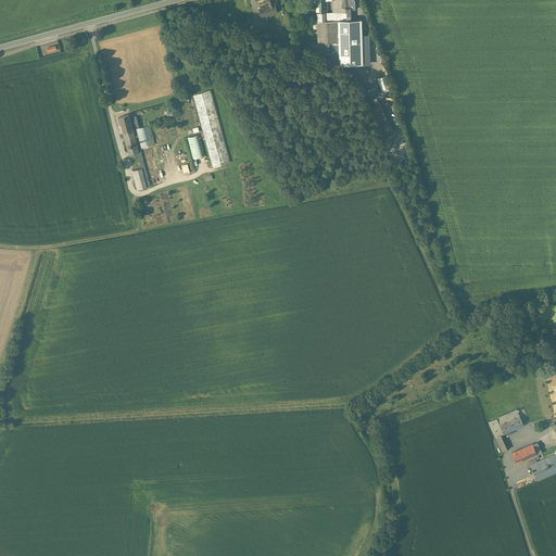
[(314,0),(315,13),(317,13),(326,12),(325,0),(314,0)]
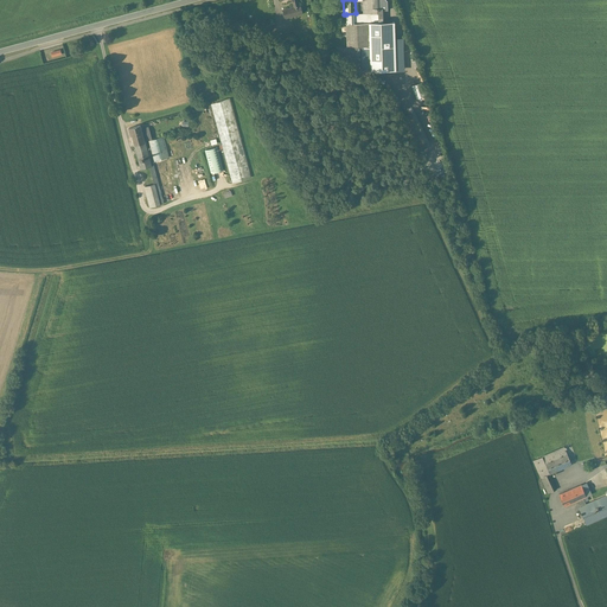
[(382,0),(362,0),(363,13),(383,13),(382,0)]
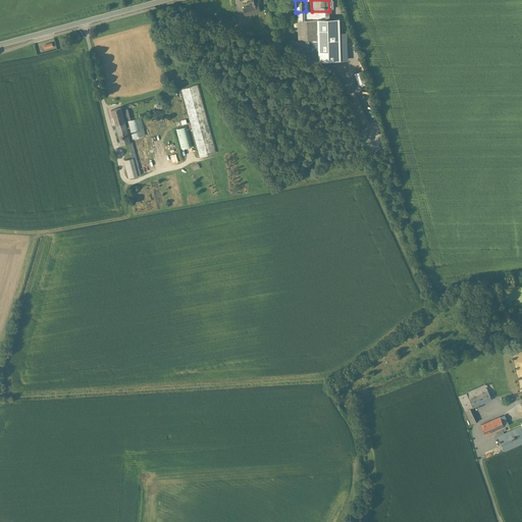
[(253,6),(244,9),(246,16),(261,11),(259,5),(258,5),(253,6)]
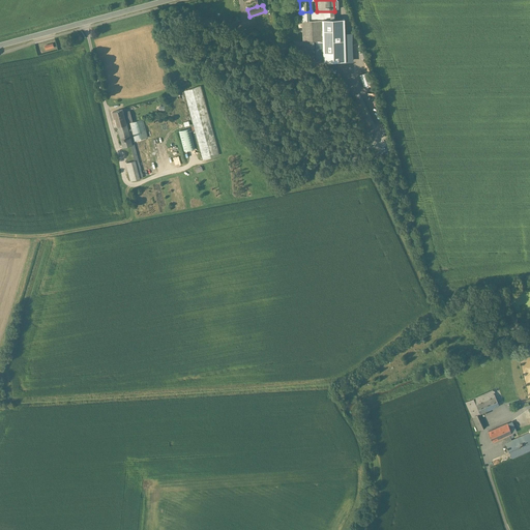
[(311,11),(302,12),(302,21),(334,20),(334,11),(317,11),(311,11)]
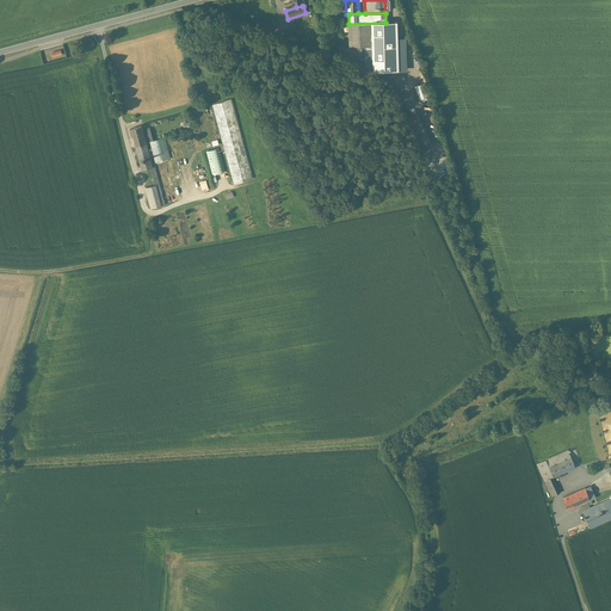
[(386,23),(349,24),(349,48),(372,47),(372,71),(396,71),(395,23),(386,23)]
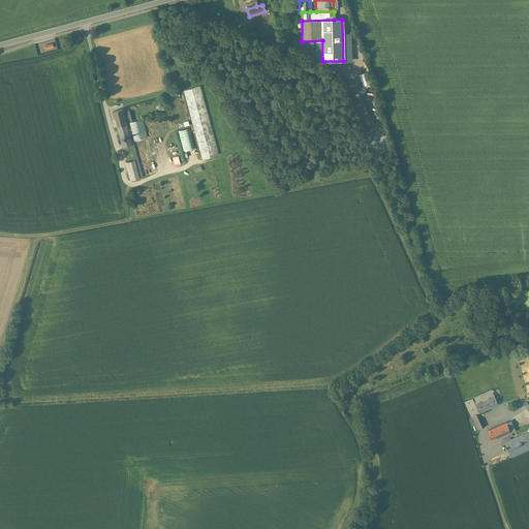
[(367,71),(359,73),(364,86),(371,83),(367,71)]
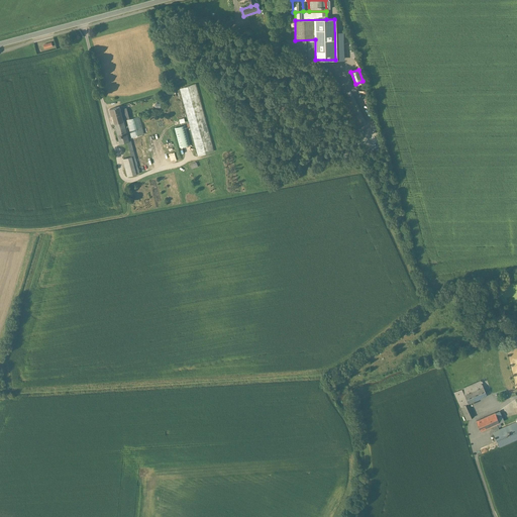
[(196,84),(180,89),(188,121),(186,121),(188,127),(190,126),(198,156),(214,151),(196,84)]
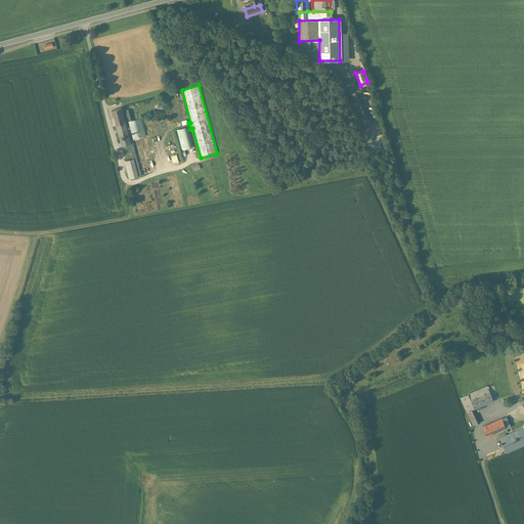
[(121,107),(111,111),(111,112),(113,111),(116,125),(125,123),(123,115),(122,111),(121,108),(121,107)]
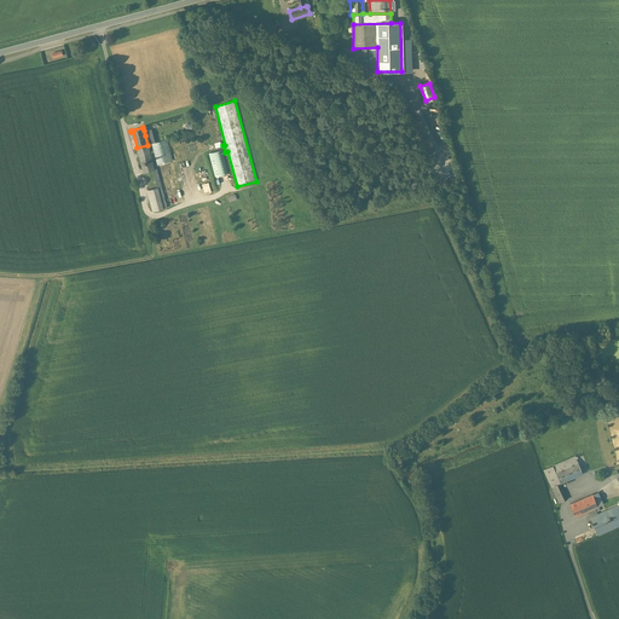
[(167,139),(151,144),(157,166),(173,161),(167,139)]
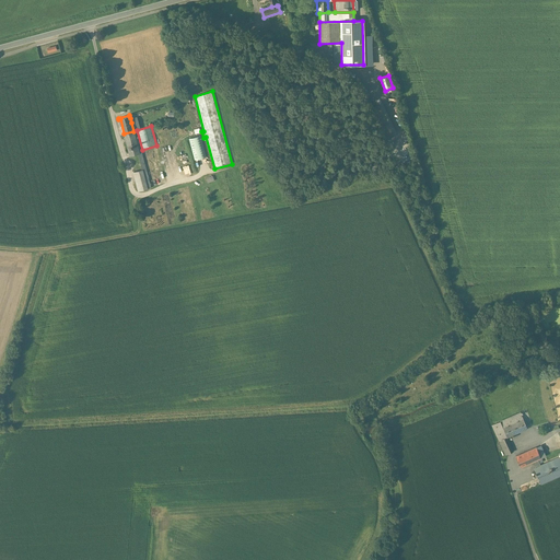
[(133,131),(124,133),(130,156),(138,154),(139,154),(139,153),(133,131)]
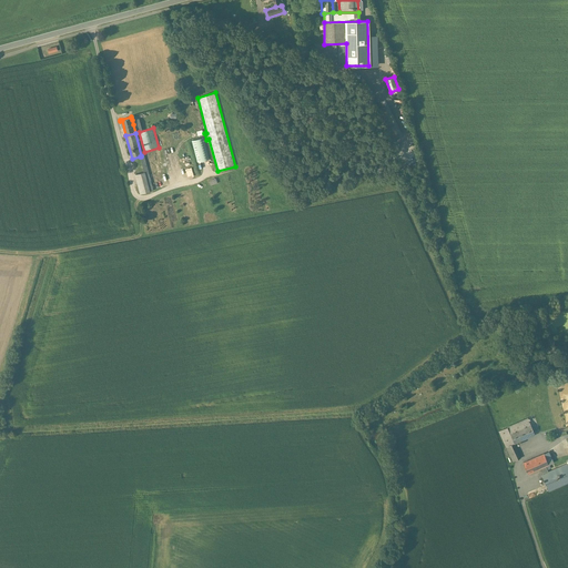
[(203,138),(191,141),(198,162),(209,160),(203,138)]
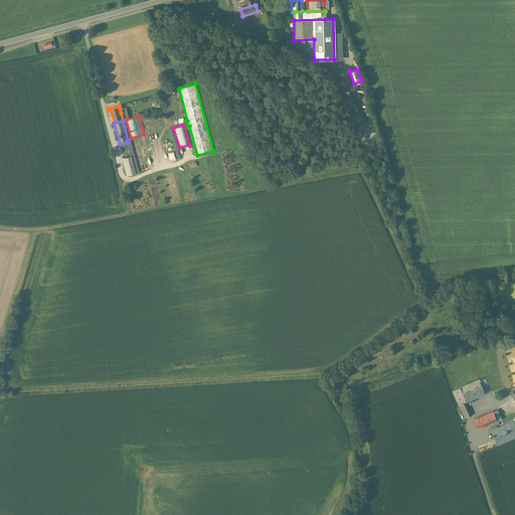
[(139,173),(131,141),(128,141),(128,142),(127,142),(131,156),(135,174),(139,173)]
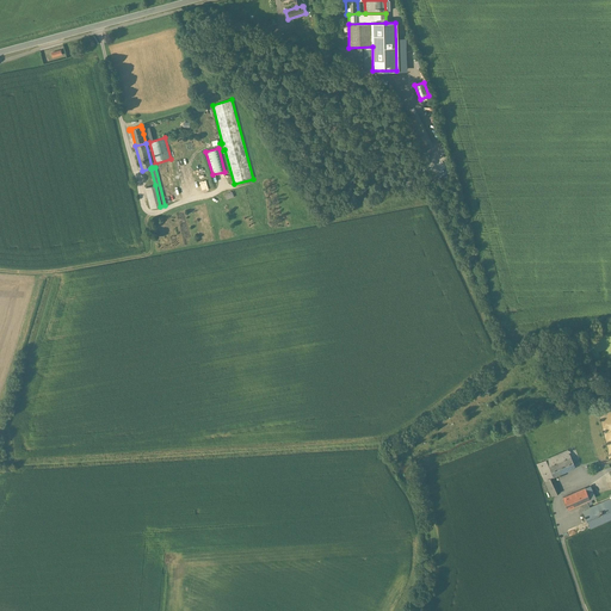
[(155,185),(146,187),(152,209),(160,207),(155,185)]
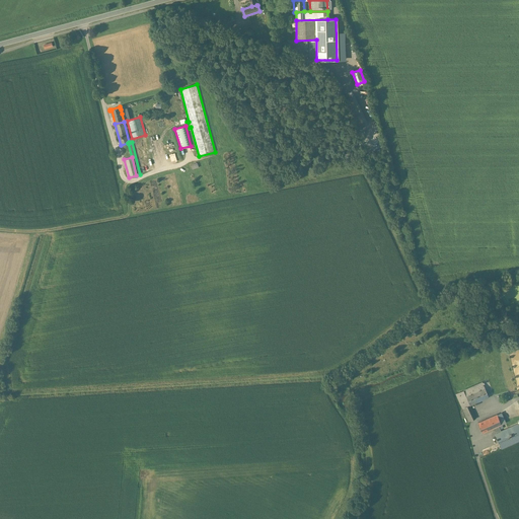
[(500,381),(498,380),(496,380),(493,381),(492,383),(491,385),(491,388),(491,390),(493,392),(496,393),(499,393),(501,392),(503,389),(504,387),(503,384),(502,383),(500,381)]
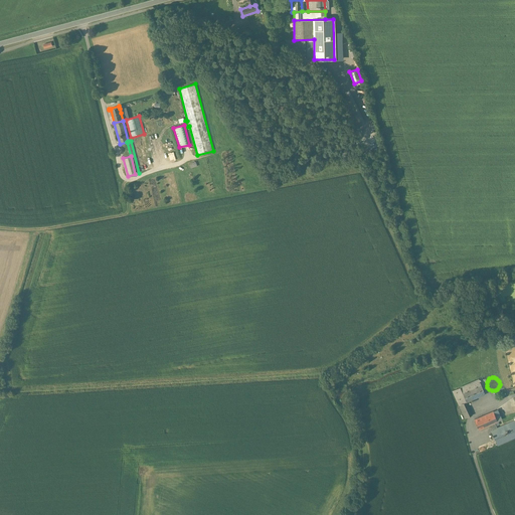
[(482,379),(456,390),(468,418),(475,414),(470,401),(489,393),(482,379)]
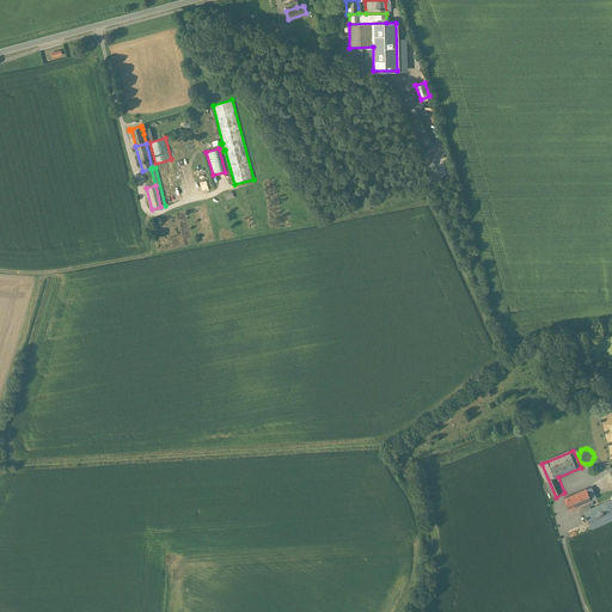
[(589,488),(567,499),(573,510),(585,505),(588,510),(593,508),(591,502),(594,501),(589,488)]
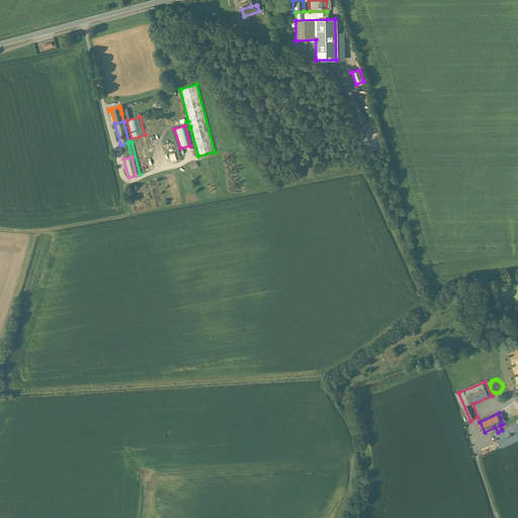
[(498,432),(496,432),(502,447),(517,440),(517,422),(502,430),(498,432)]
